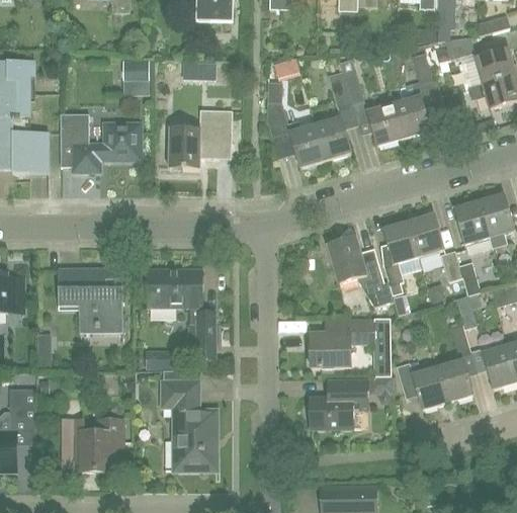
[(131,11),(131,0),(111,0),(111,11),(131,11)]
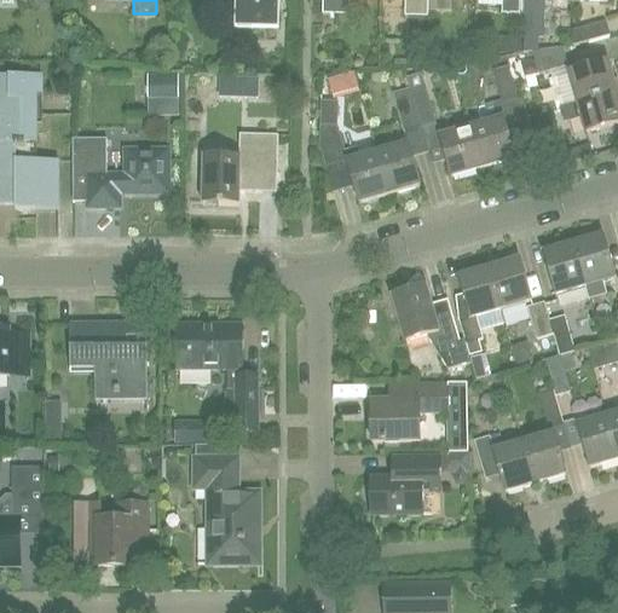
[(237,0),(236,22),(277,23),(277,0),(237,0)]
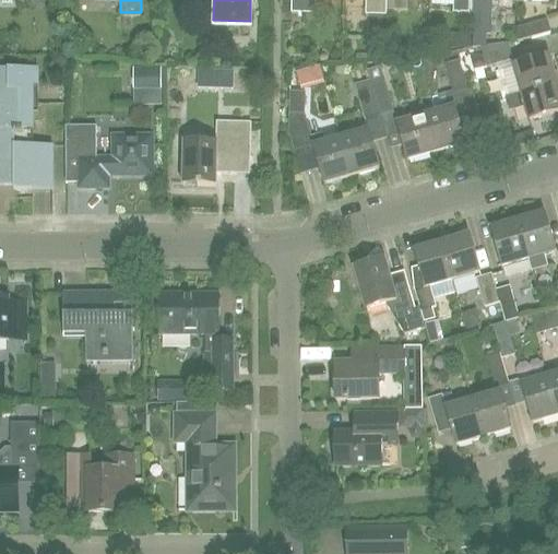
[(289,0),(289,8),(315,9),(315,0),(289,0)]
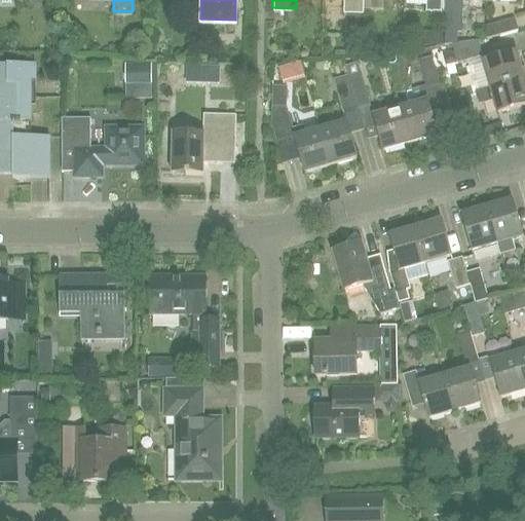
[(363,10),(363,5),(363,0),(342,0),(342,9),(363,10)]
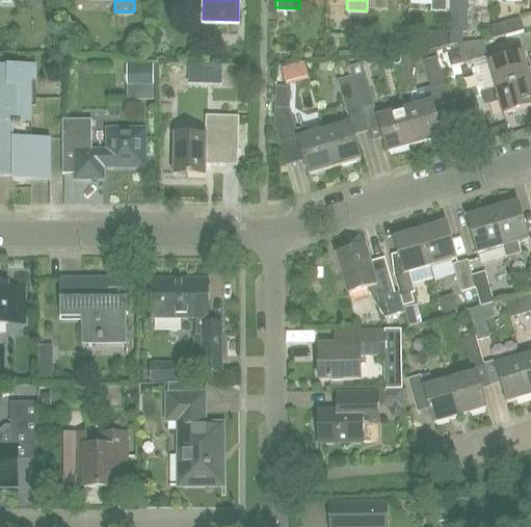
[(449,42),(456,41),(461,40),(461,28),(469,28),(469,0),(450,0),(450,9),(449,42)]
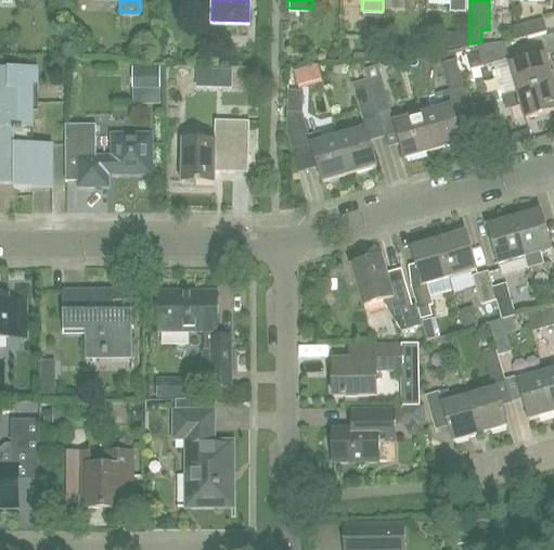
[(512,37),(545,27),(542,15),(513,24),(512,37)]
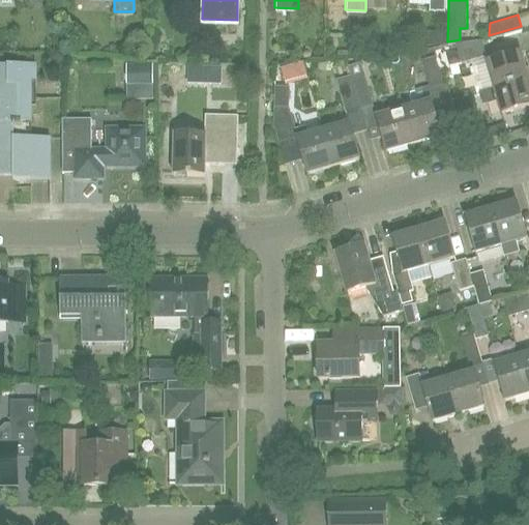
[(480,37),(460,39),(454,40),(461,60),(485,53),(480,37)]
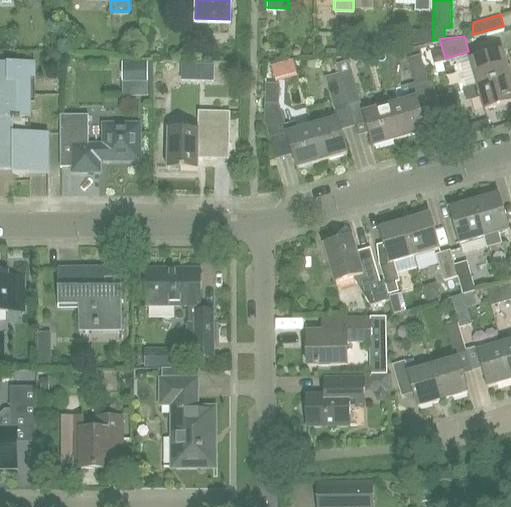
[(477,81),(509,72),(501,47),(470,56),(477,81)]
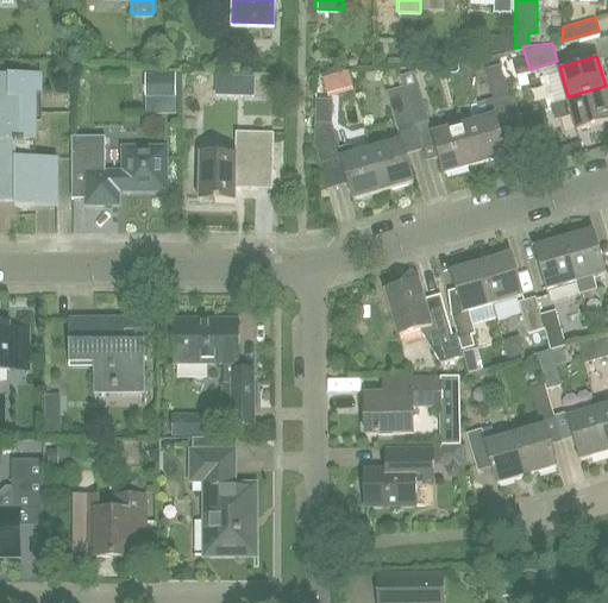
[(477,100),(480,110),(475,111),(477,117),(463,121),(474,159),(503,151),(493,111),(494,111),(502,137),(519,132),(522,144),(524,144),(514,112),(499,61),(483,66),(493,94),(477,100)]
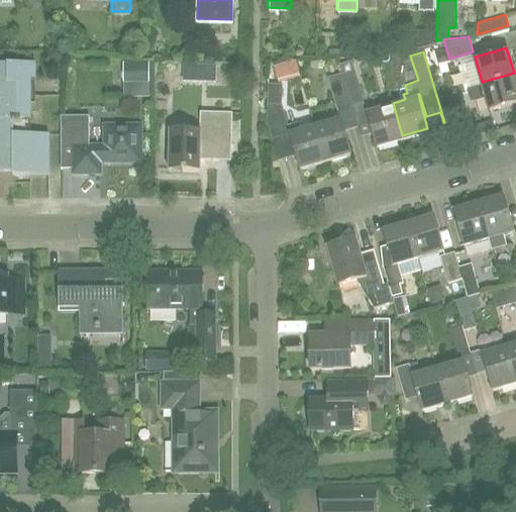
[(338,62),(350,102),(363,99),(350,58),(338,62)]
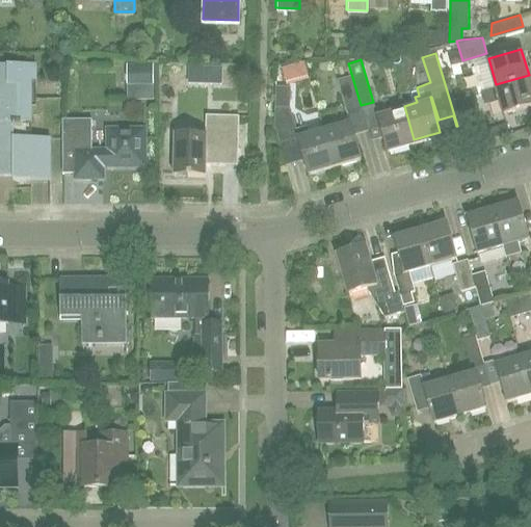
[(14,178),(51,178),(51,135),(31,135),(31,83),(36,83),(36,62),(0,62),(0,173),(14,173),(14,178)]
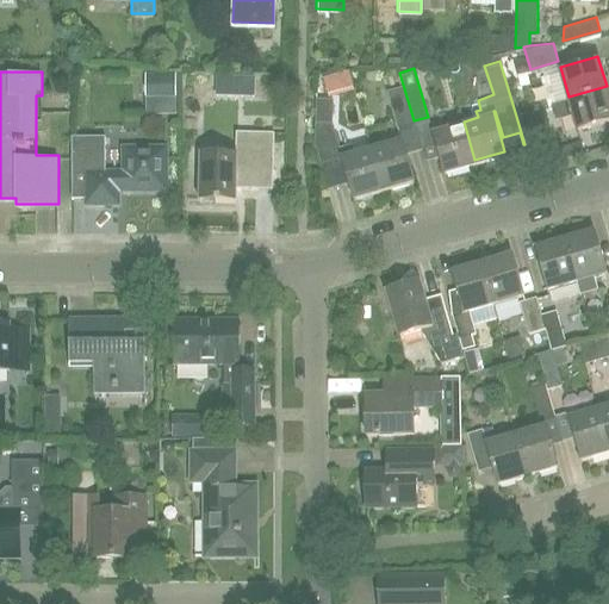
[(414,120),(399,73),(402,83),(385,88),(397,125),(414,120)]
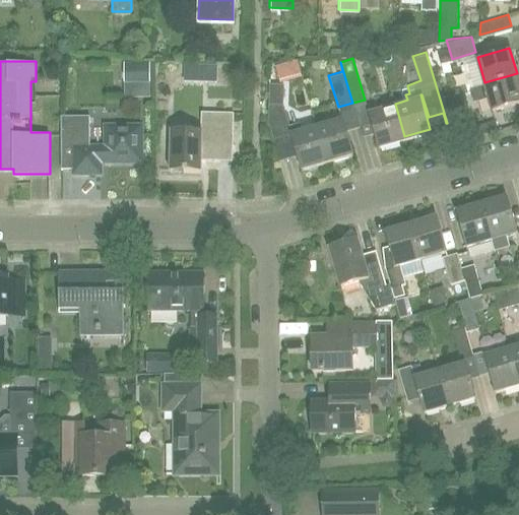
[(484,82),(470,86),(473,100),(487,95),(491,108),(518,99),(518,80),(517,73),(484,82)]
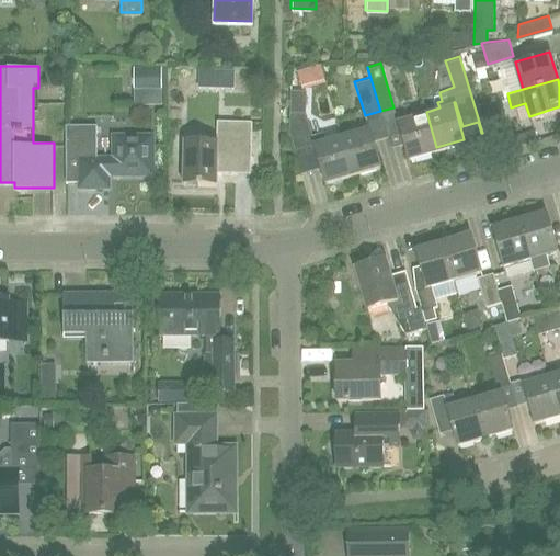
[(300,170),(320,165),(324,180),(352,172),(341,134),(326,138),(322,131),(311,133),(305,111),(306,89),(289,88),(289,101),(288,128),(289,133),(300,170)]
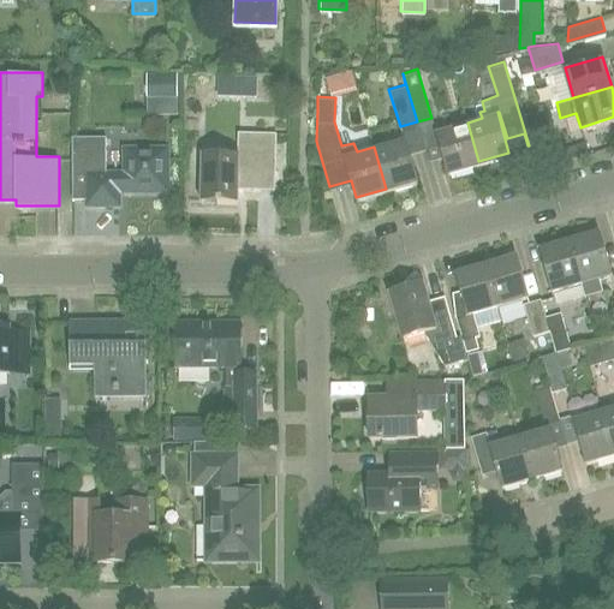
[(519,113),(529,145),(553,139),(543,106),(519,113)]
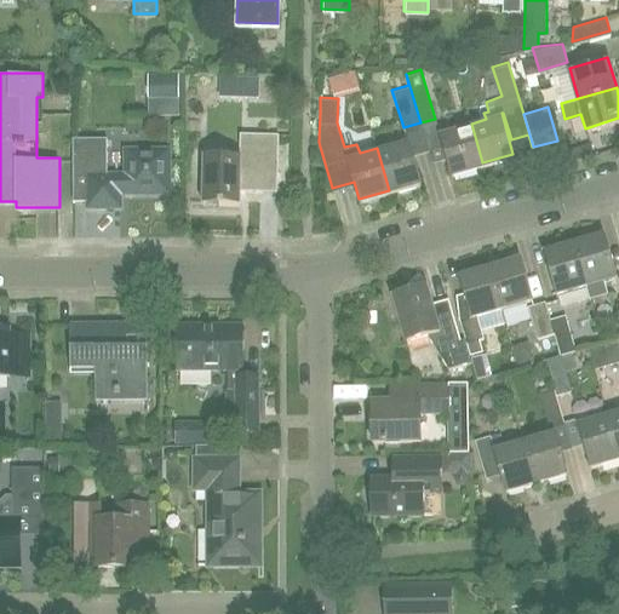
[(482,162),(471,124),(456,127),(454,121),(437,126),(451,172),(482,162)]
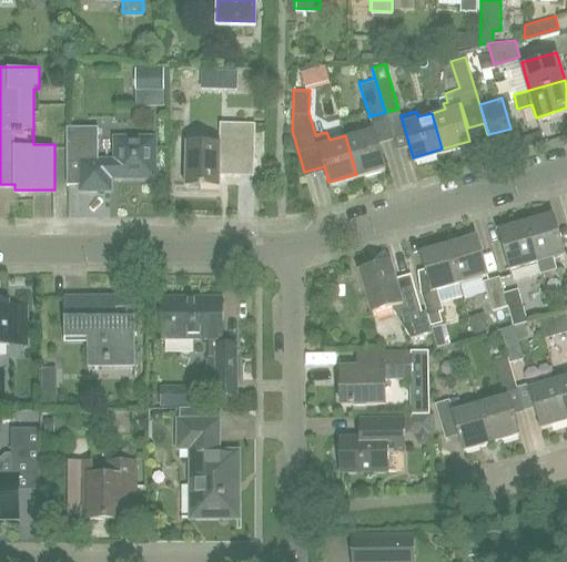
[(220,172),(246,173),(253,173),(254,121),(221,120),(220,140),(188,139),(186,184),(220,185),(220,172)]
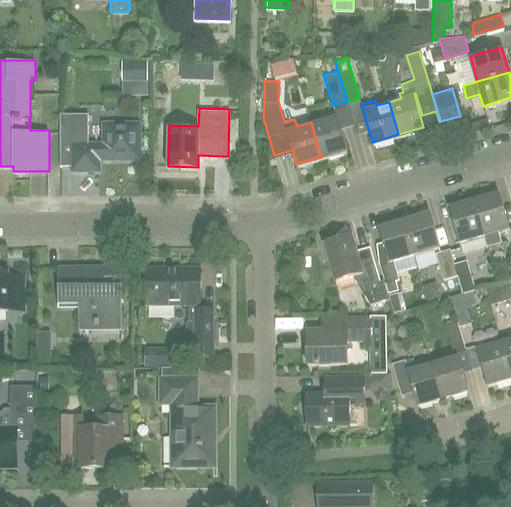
[(311,122),(321,157),(345,150),(333,109),(321,113),(323,118),(311,122)]
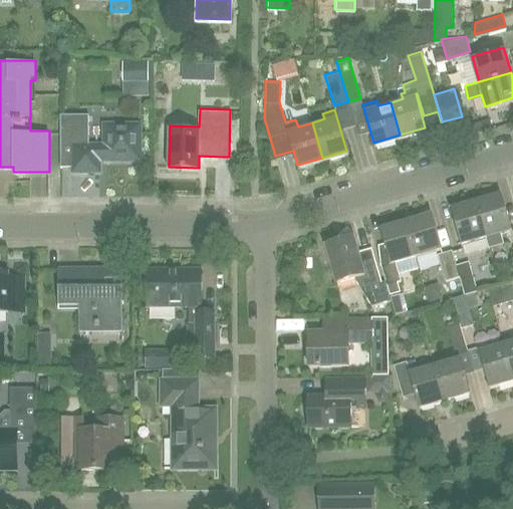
[(100,157),(141,157),(141,122),(105,122),(105,144),(89,144),(89,112),(61,112),(61,166),(73,165),(73,169),(100,169),(100,157)]
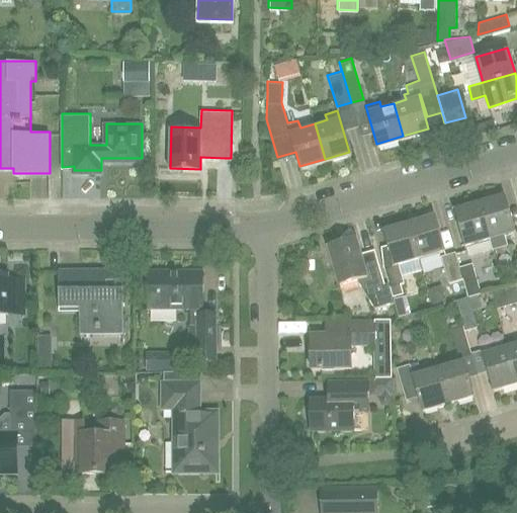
[(478,201),(489,238),(492,248),(507,243),(504,234),(515,231),(504,193),(478,201)]
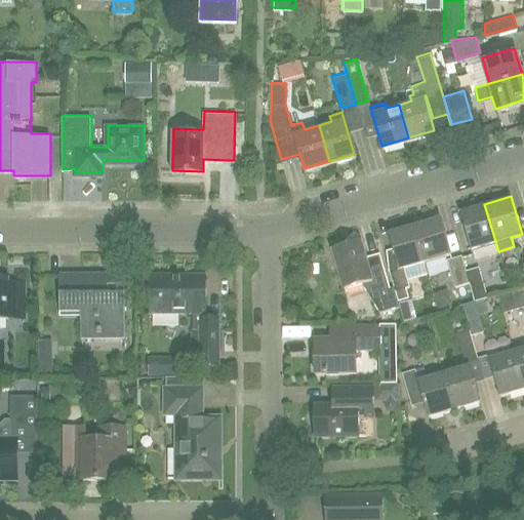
[(495,241),(484,204),(460,211),(471,248),(495,241)]
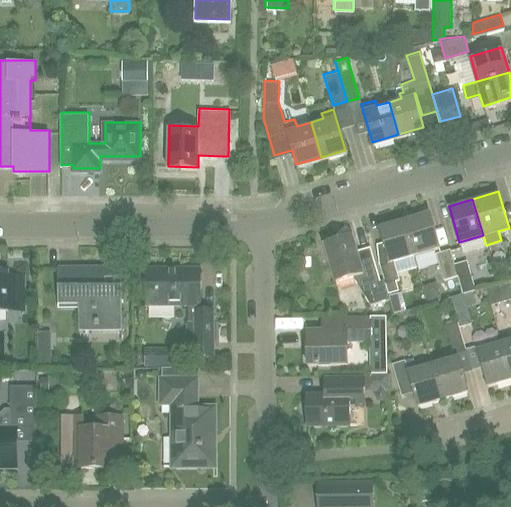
[(403,219),(413,253),(439,246),(429,211),(403,219)]
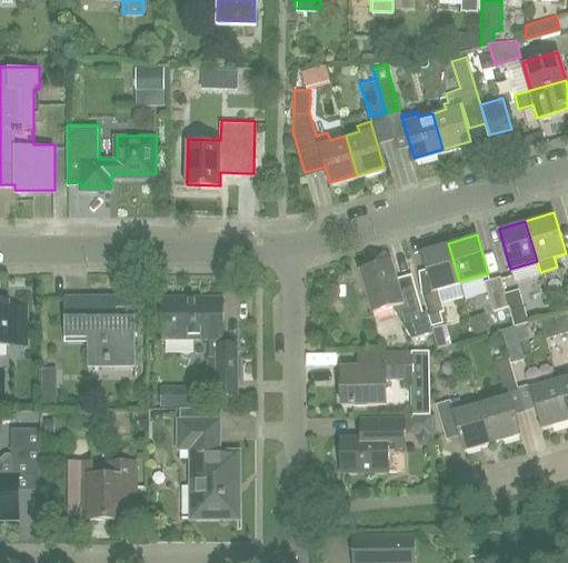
[(418,280),(427,308),(430,322),(441,320),(439,309),(444,308),(438,288),(459,281),(448,243),(421,251),(427,267),(418,269),(419,279),(418,280)]
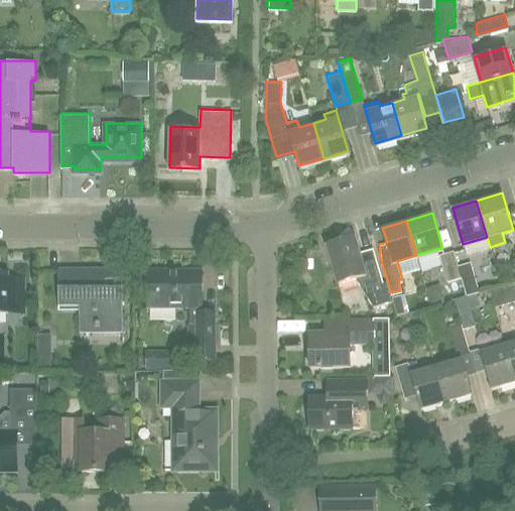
[(361,286),(382,280),(379,269),(364,273),(358,251),(353,236),(327,244),(337,281),(355,276),(361,286)]
